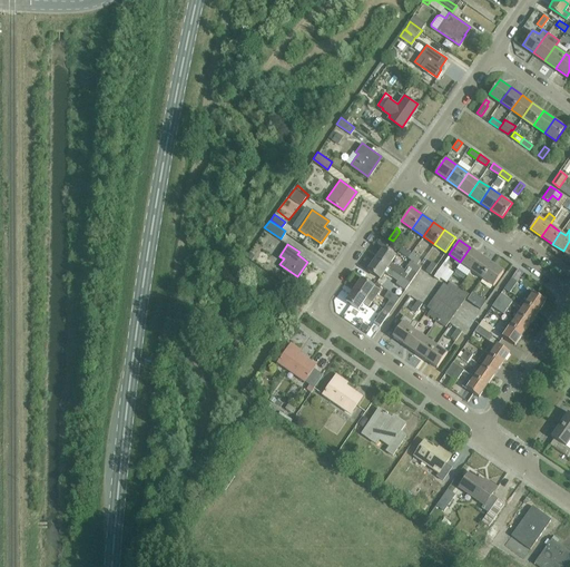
[(383,245),(375,257),(400,275),(403,270),(391,261),(395,254),(383,245)]
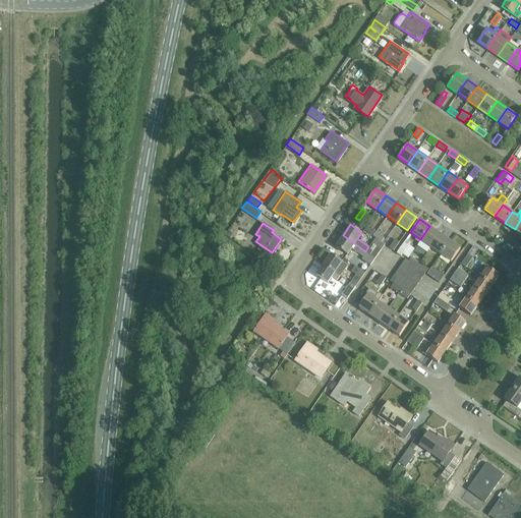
[(371,233),(373,235),(377,230),(367,224),(364,228),(371,233)]
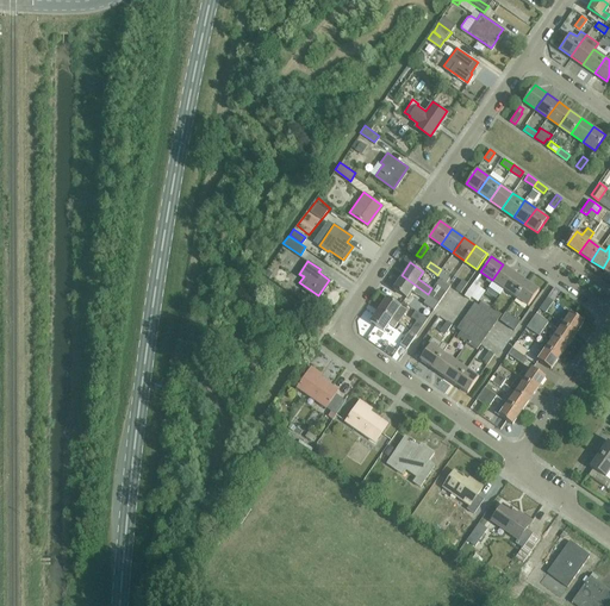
[(492,280),(504,288),(515,273),(503,264),(492,280)]
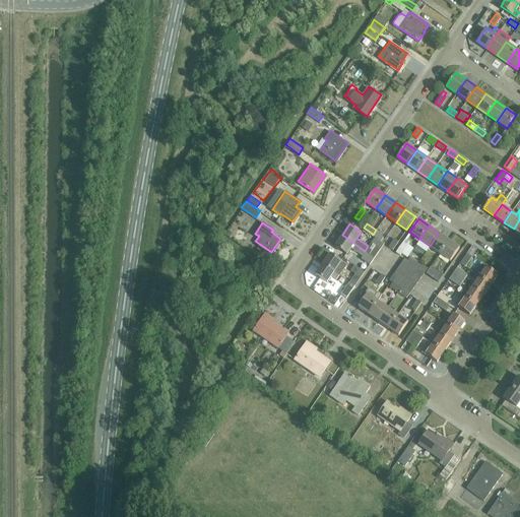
[(376,236),(375,236),(380,240),(384,235),(376,230),(373,235),(376,236)]
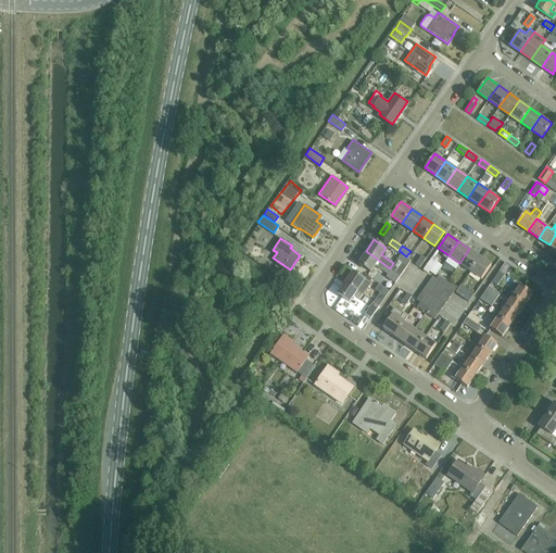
[(459,263),(470,271),(480,256),(469,249),(459,263)]
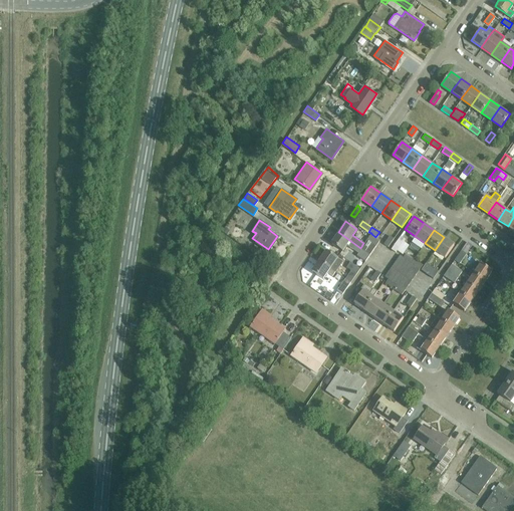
[(360,248),(338,232),(330,242),(342,249),(346,243),(358,252),(356,254),(364,259),(368,253),(360,248)]
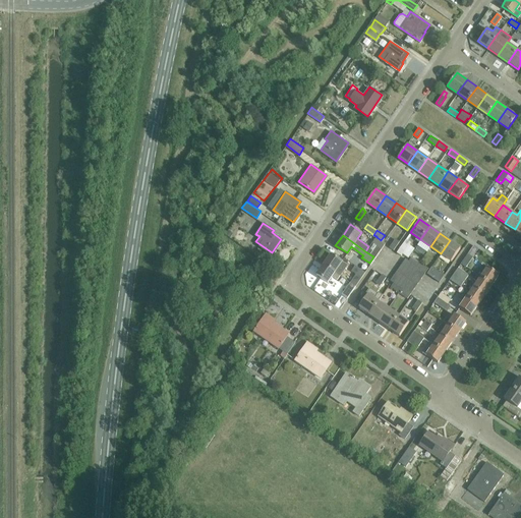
[(381,240),(375,236),(371,242),(381,248),(385,243),(381,240)]
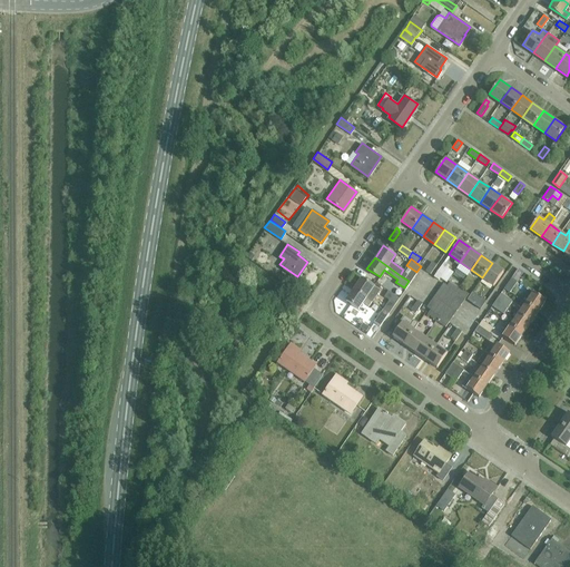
[(425,270),(430,273),(436,264),(432,261),(425,270)]
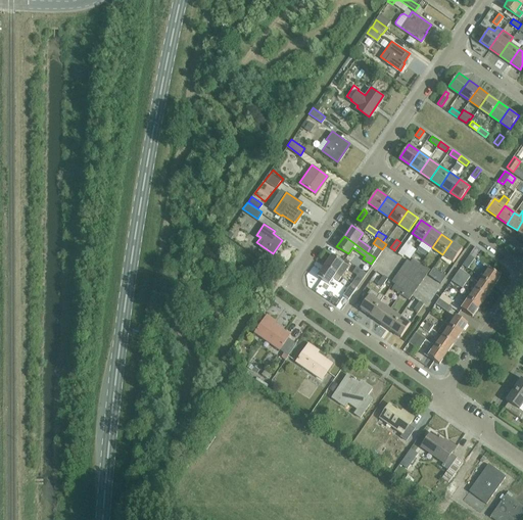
[(452,241),(442,254),(453,262),(462,248),(452,241)]
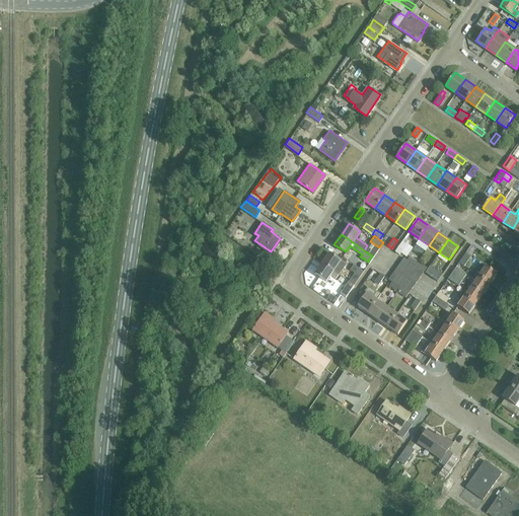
[(395,250),(399,253),(404,245),(400,242),(395,250)]
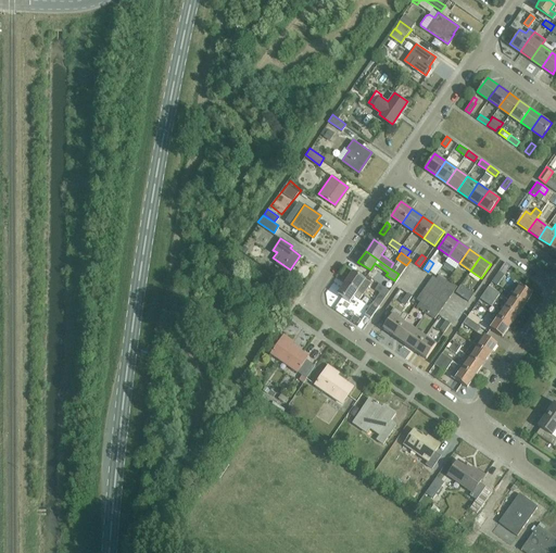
[(506,260),(500,269),(492,280),(497,284),(504,273),(505,273),(512,264),(506,260)]
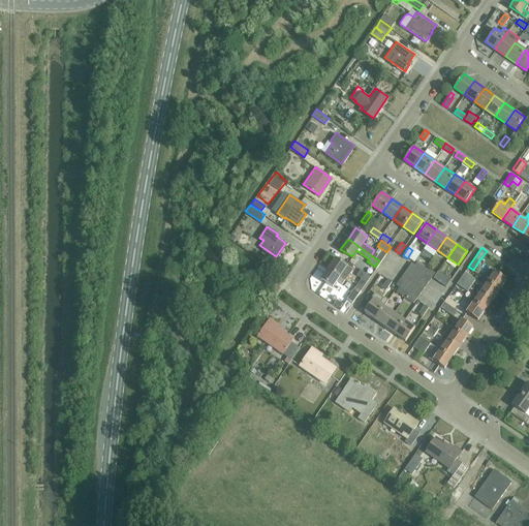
[(335,257),(328,267),(344,278),(351,269),(335,257)]
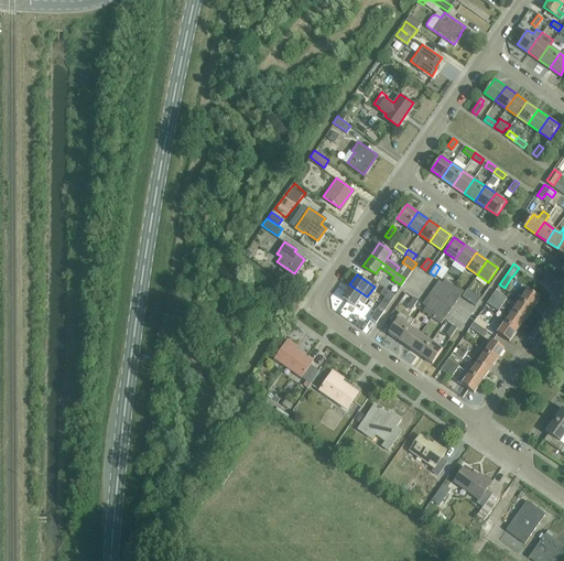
[(446,276),(442,281),(452,288),(455,282),(446,276)]
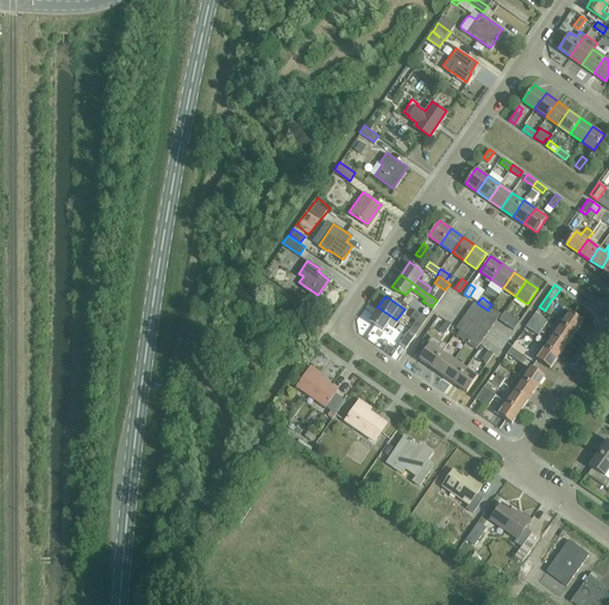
[(456,326),(459,329),(470,335),(479,342),(497,317),(488,310),(477,303),(473,301),(456,326)]
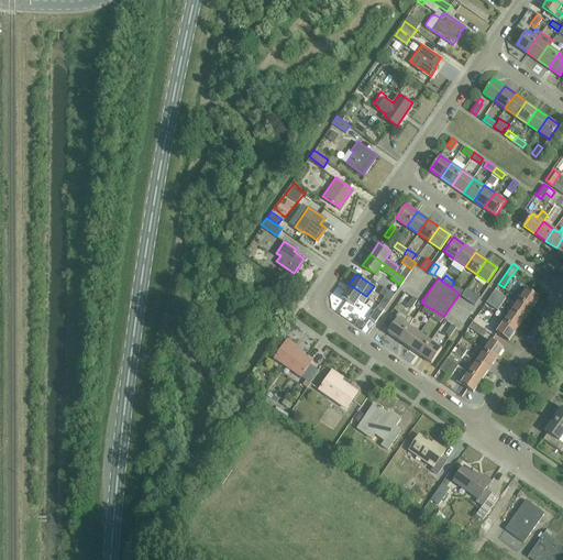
[(463,288),(454,282),(451,287),(460,294),(463,288)]
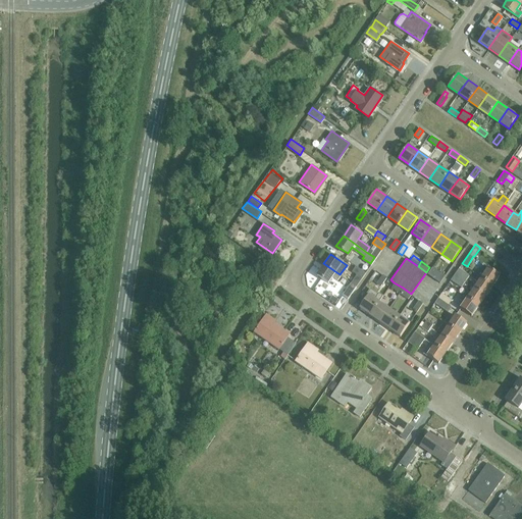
[(340,274),(323,263),(316,273),(327,281),(331,276),(336,279),(340,274)]
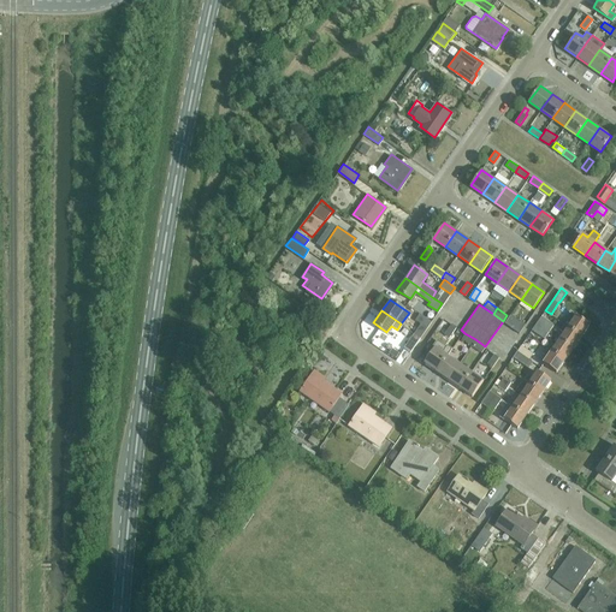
[(420,322),(414,333),(420,337),(431,321),(420,313),(415,319),(420,322)]
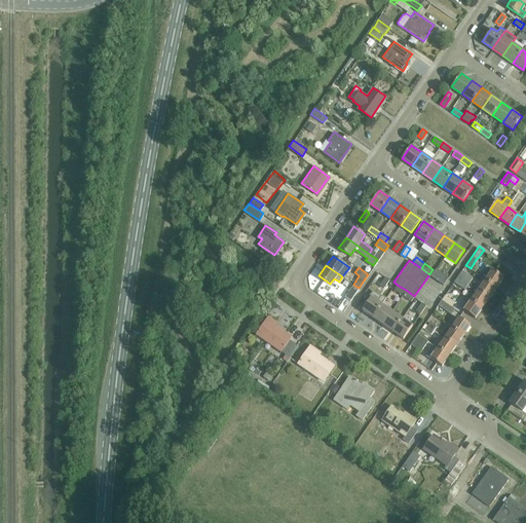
[(483,271),(481,275),(496,286),(502,276),(491,268),(487,274),(483,271)]
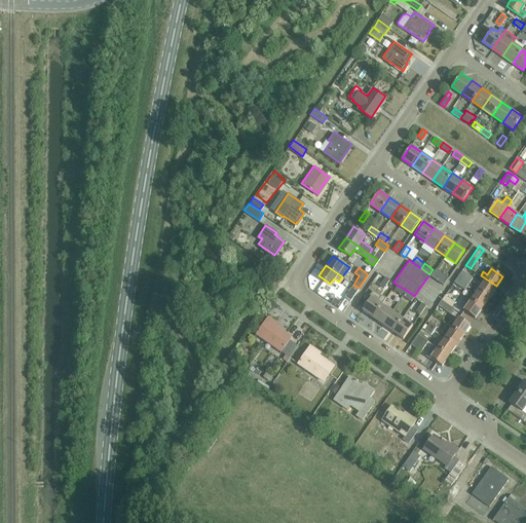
[(462,269),(458,275),(468,283),(473,276),(462,269)]
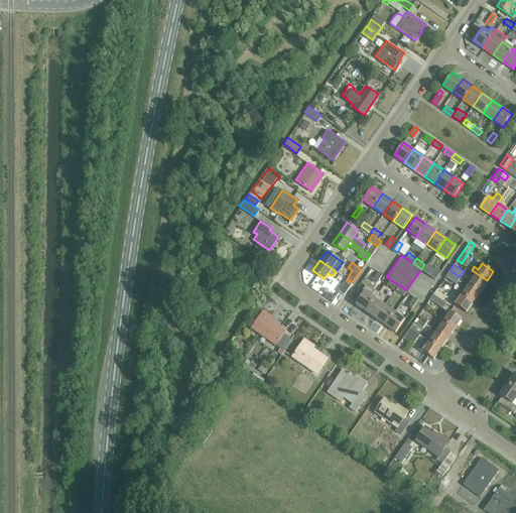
[(428,274),(432,277),(438,269),(434,266),(428,274)]
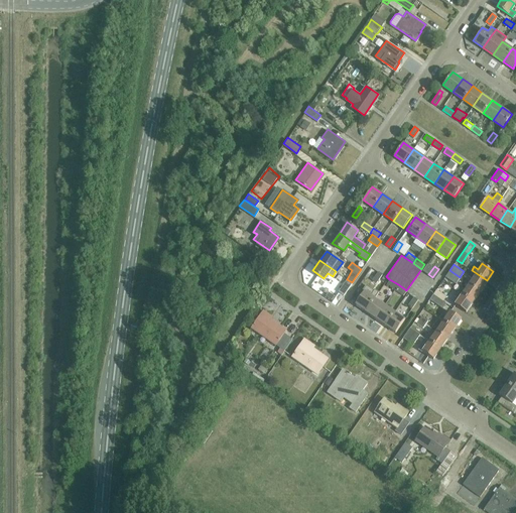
[(460,277),(449,270),(445,276),(456,283),(460,277)]
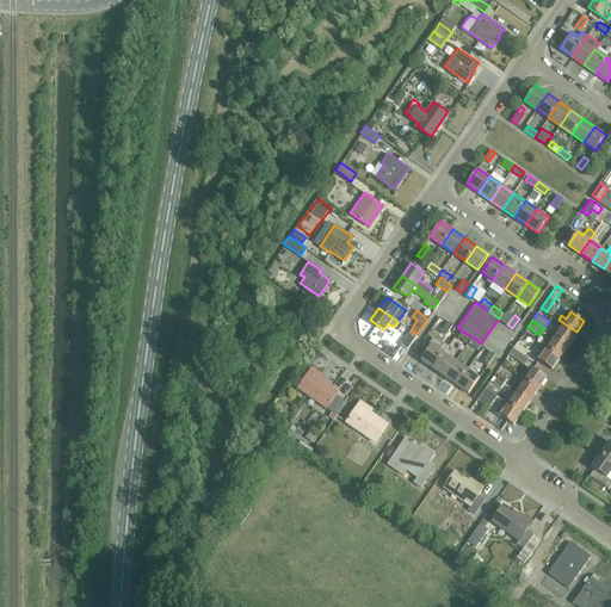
[(559,328),(554,334),(568,344),(576,332),(559,320),(554,324),(559,328)]
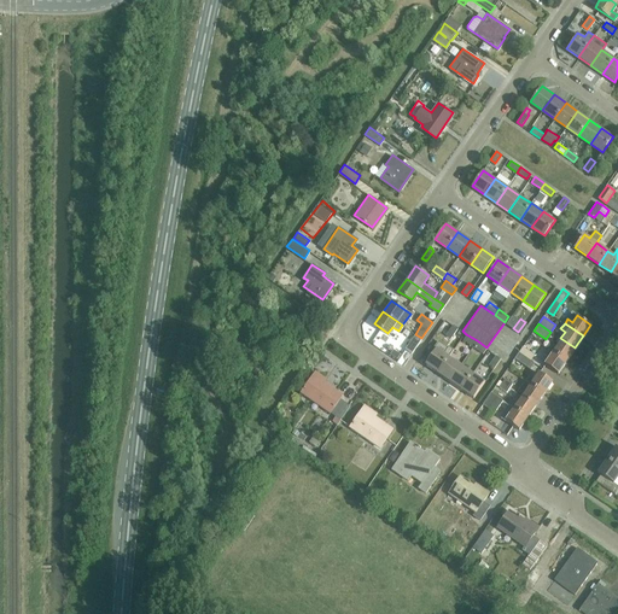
[(445,334),(450,338),(458,327),(453,325),(445,334)]
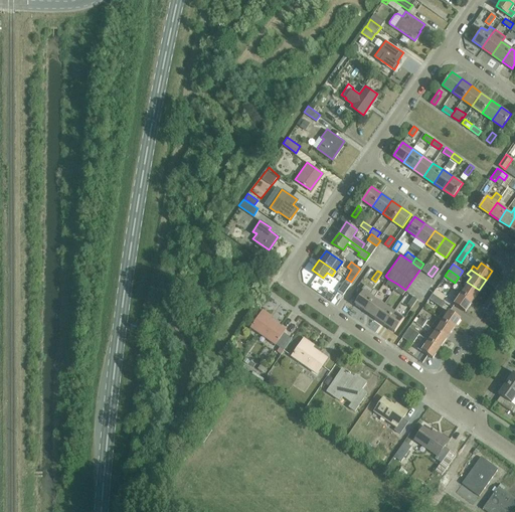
[(444,278),(439,285),(447,291),(452,283),(444,278)]
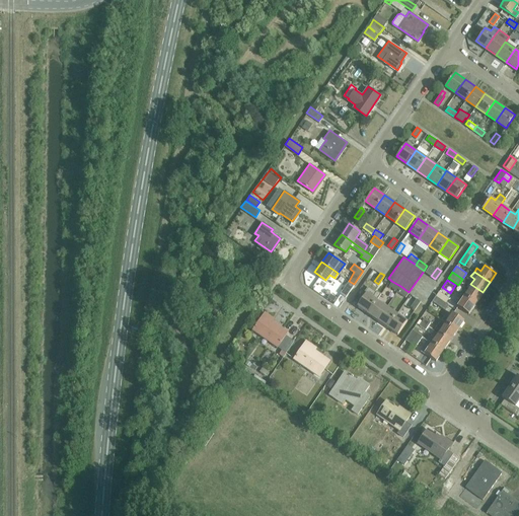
[(354,284),(349,281),(340,292),(346,296),(354,284)]
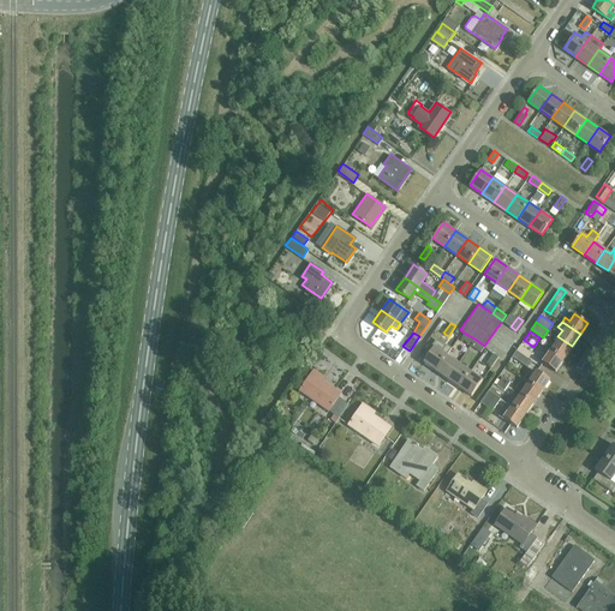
[(461,336),(471,343),(475,339),(464,333),(461,336)]
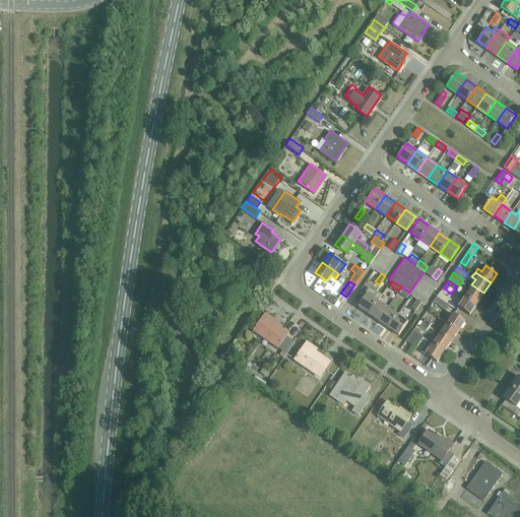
[(464,287),(461,292),(476,303),(483,293),(471,284),(468,289),(464,287)]
